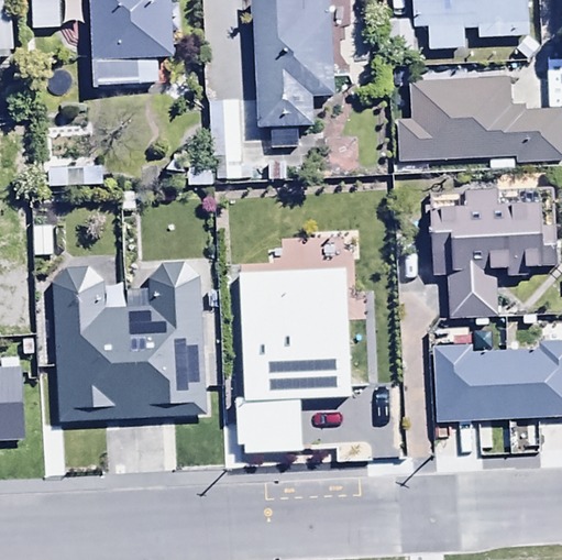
[(0,0),(0,50),(11,50),(8,0),(0,0)]
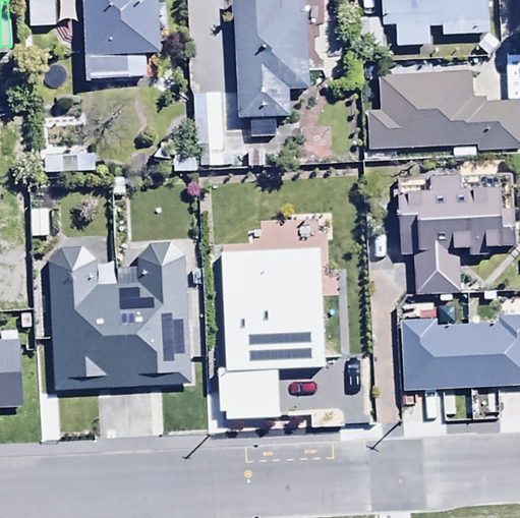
[(27,0),(29,27),(54,26),(53,0),(27,0)]
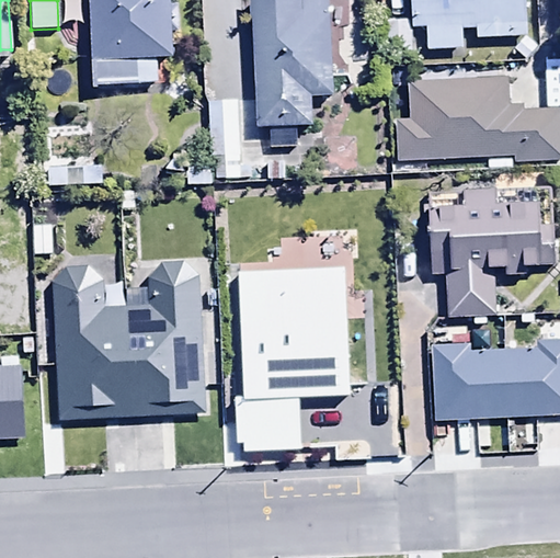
[(91,0),(94,86),(158,83),(158,53),(174,53),(172,0),(91,0)]
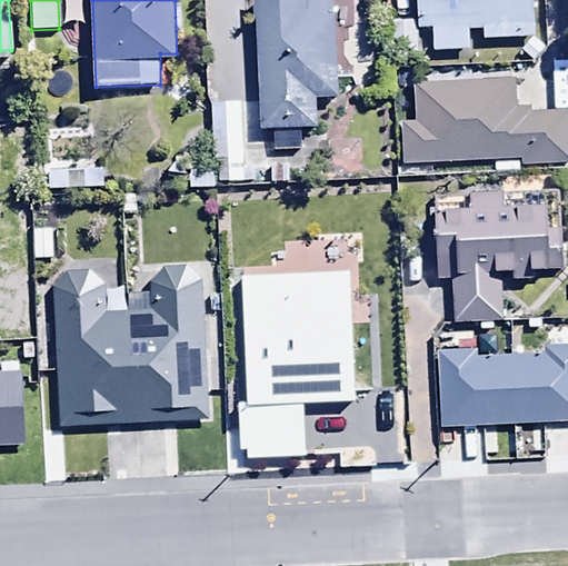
[(255,0),(260,128),(316,126),(315,95),(340,93),(336,0),(255,0)]
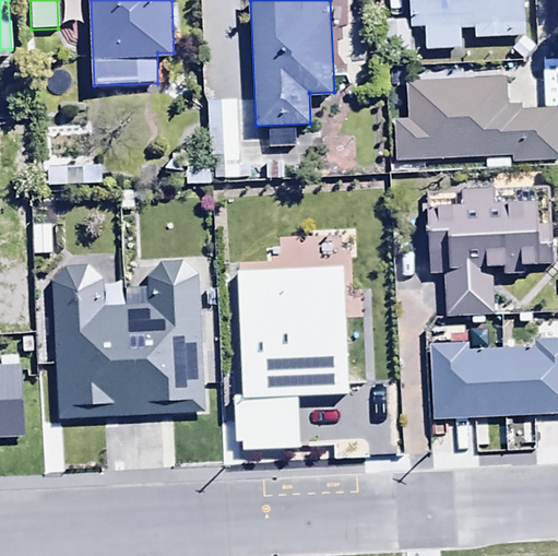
[(408,0),(410,23),(425,23),(426,48),(463,46),(462,26),(473,25),(473,34),(525,32),(524,0),(408,0)]
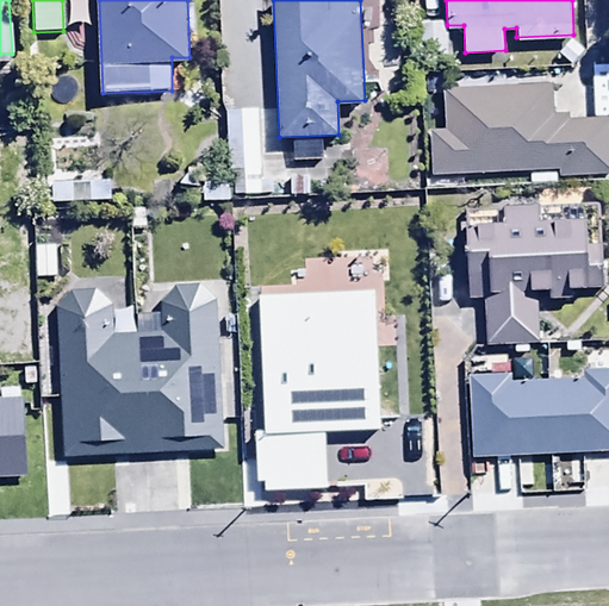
[(551,83),(443,87),(445,127),(428,129),(430,173),(559,169),(560,180),(608,177),(608,116),(571,118),(570,112),(552,113),(551,83)]
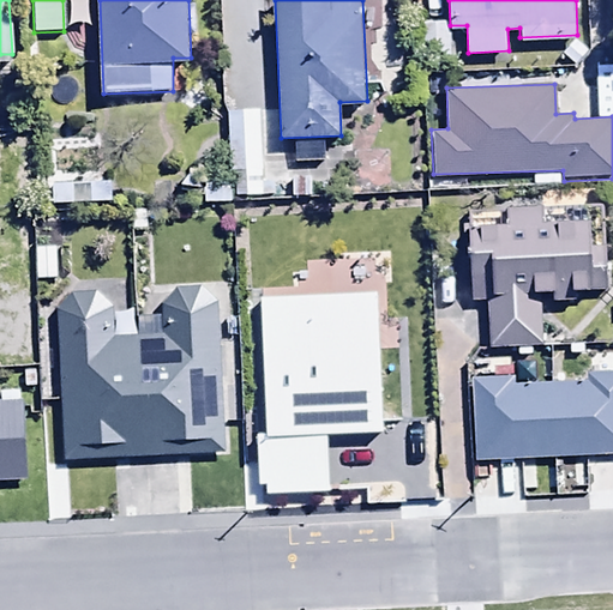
[(262,177),(260,107),(228,108),(229,179),(202,180),(203,200),(232,199),(232,194),(275,193),(275,177),(262,177)]
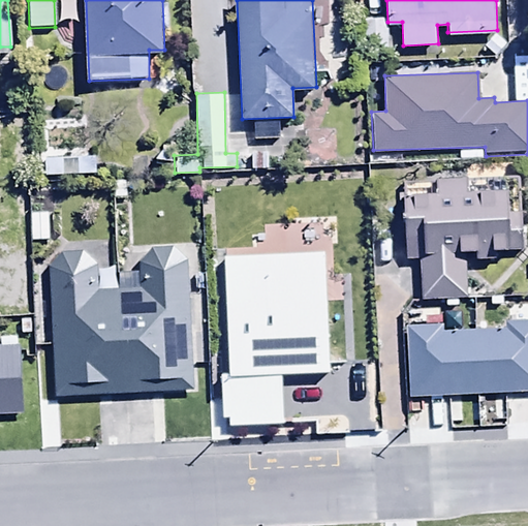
[(45,155),(45,174),(96,174),(96,155),(45,155)]
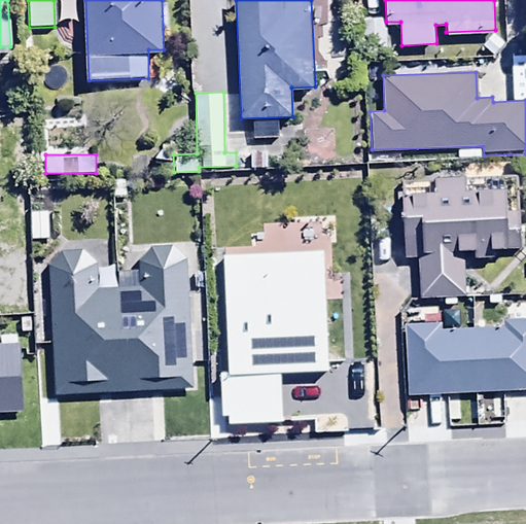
[(433,190),(402,191),(406,257),(417,256),(419,299),(466,297),(464,247),(474,247),(474,256),(492,255),(492,249),(520,248),(518,211),(506,212),(505,188),(474,189),(472,177),(433,179),(433,190)]
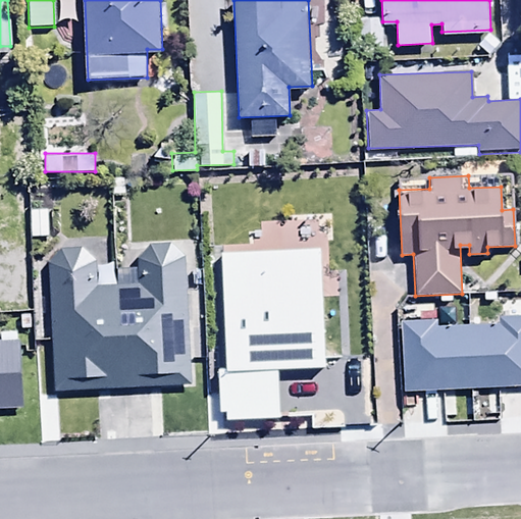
[(48,208),(29,208),(30,236),(48,236),(48,208)]
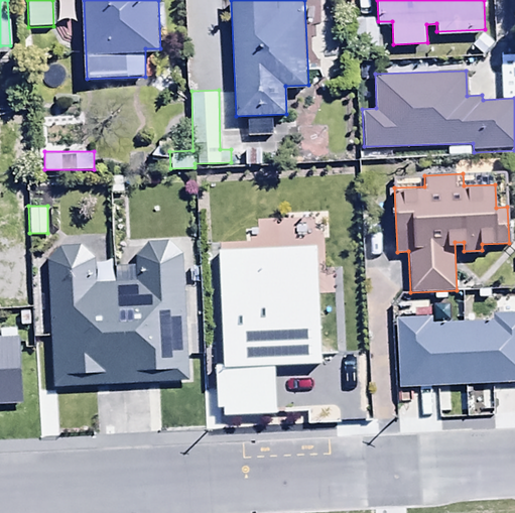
[(24,233),(0,234),(0,298),(27,297),(24,233)]
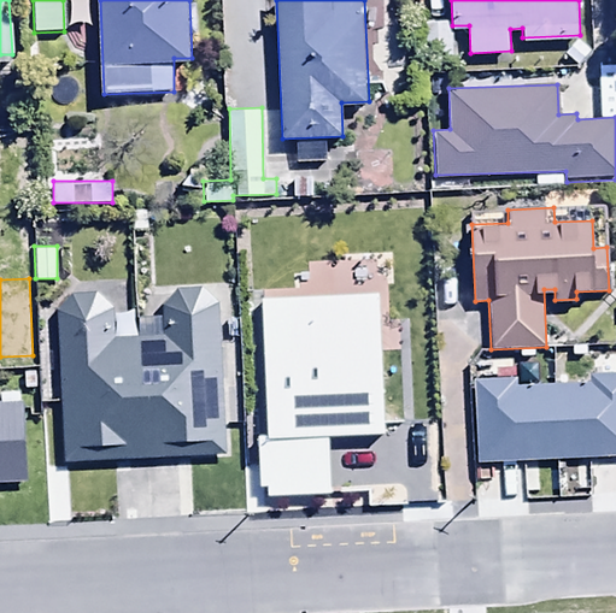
[(57,312),(66,463),(227,457),(222,332),(232,332),(230,283),(148,287),(148,298),(139,298),(140,334),(115,335),(113,290),(74,293),(57,312)]
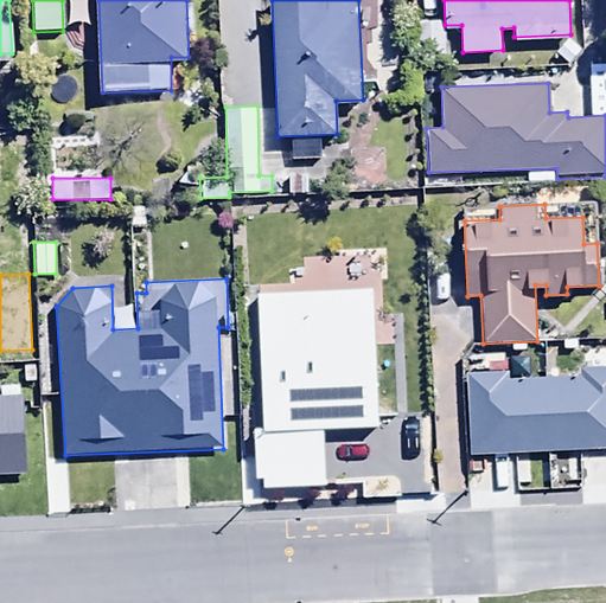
[(401,453),(400,335),(381,335),(381,324),(335,325),(335,299),(282,300),(284,332),(291,332),(291,386),(311,385),(311,437),(316,437),(316,454),(401,453)]
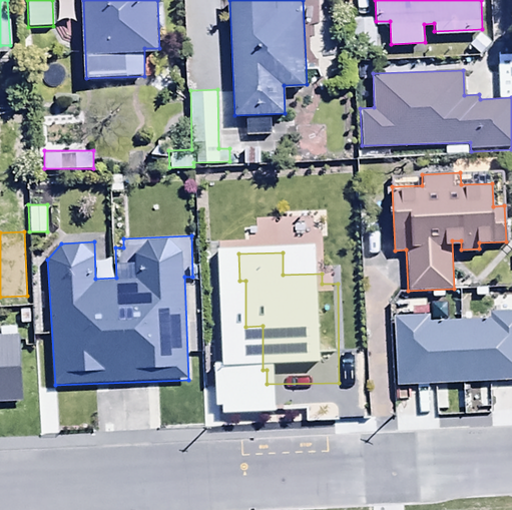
[(0,401),(21,400),(18,332),(16,324),(0,324),(0,401)]
